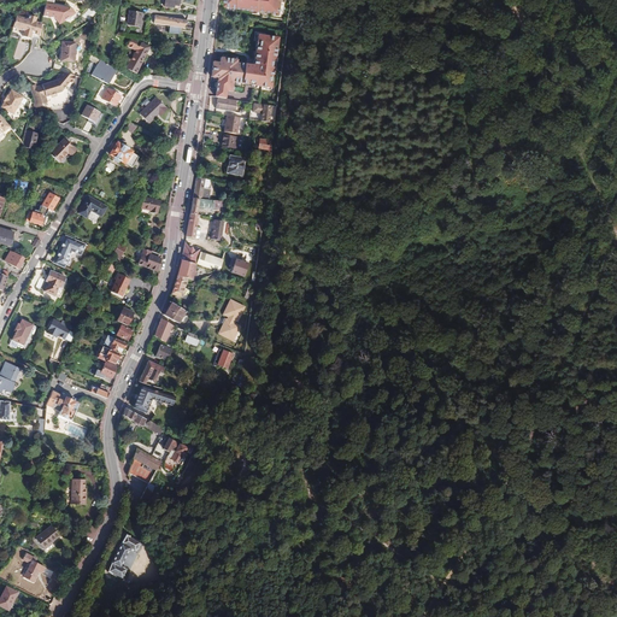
[(46,0),(42,23),(41,29),(47,30),(50,17),(57,17),(62,24),(77,13),(72,7),(53,4),(54,0),(46,0)]
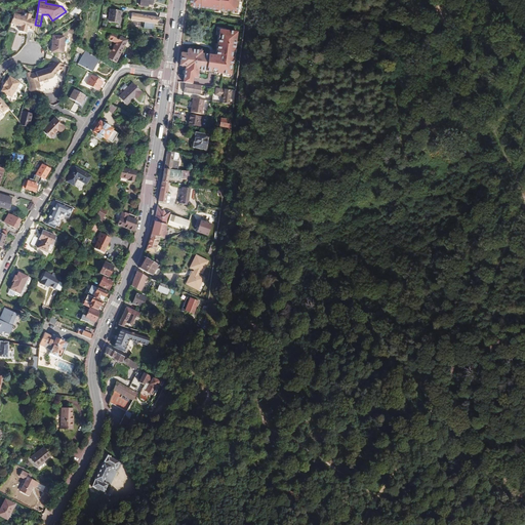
[(193,0),(193,5),(223,9),(223,8),(240,11),(241,0),(193,0)]
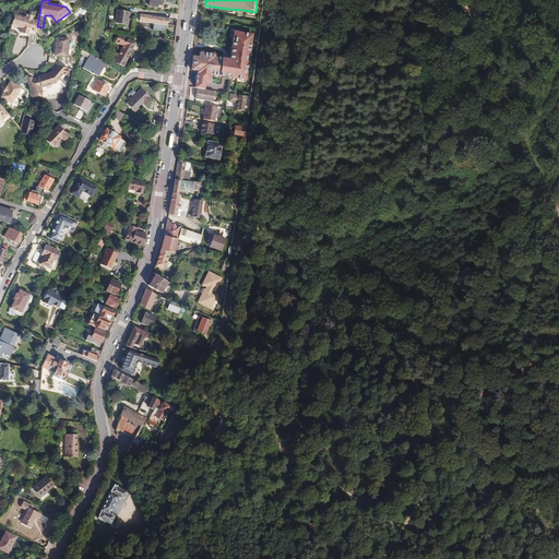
[(125,23),(127,9),(115,7),(113,21),(125,23)]
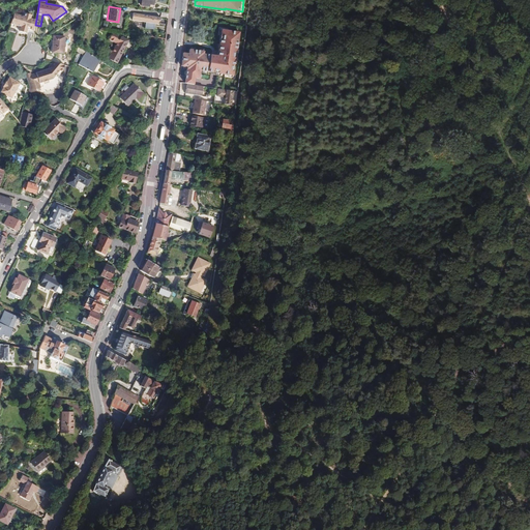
[(27,28),(34,30),(35,25),(36,20),(30,19),(31,15),(24,12),(23,17),(13,13),(10,23),(20,26),(19,31),(25,33),(26,29),(25,27),(26,27),(27,28)]
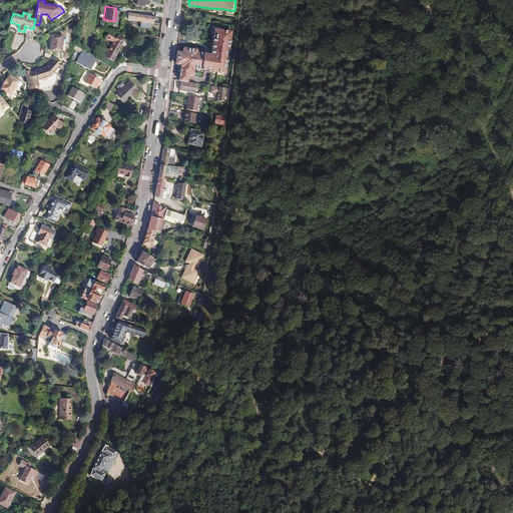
[(155,16),(134,13),(133,20),(140,21),(140,26),(148,28),(149,21),(154,21),(155,16)]
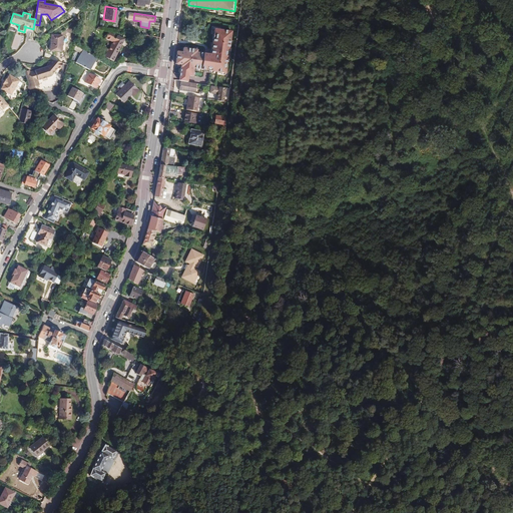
[(180,64),(178,80),(180,81),(181,81),(187,82),(188,74),(193,75),(194,71),(193,71),(193,68),(225,72),(231,31),(213,28),(210,54),(196,52),(196,49),(183,47),(182,51),(177,51),(175,63),(180,64)]
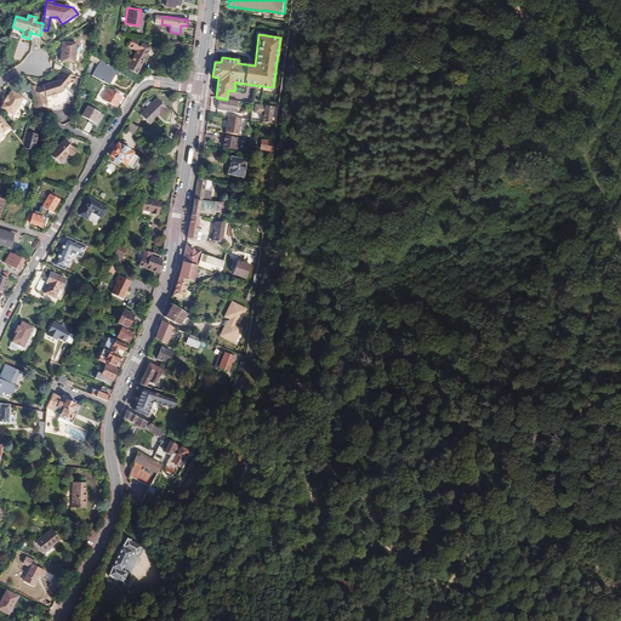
[(132,49),(134,45),(136,41),(130,39),(126,46),(132,49)]
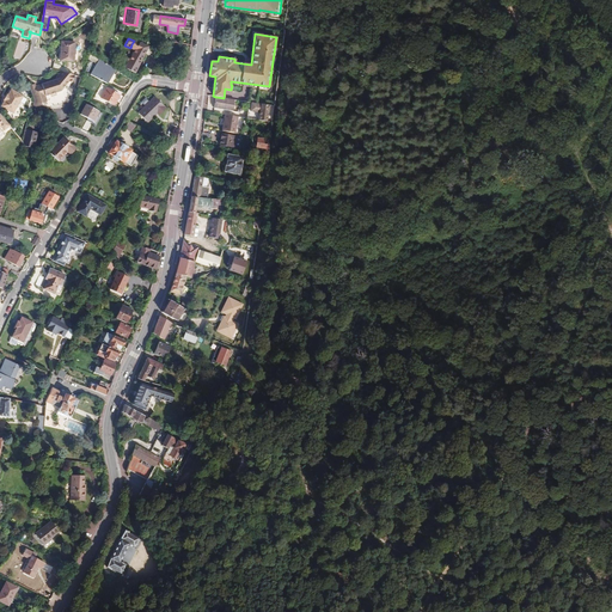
[(73,48),(73,42),(60,42),(61,61),(74,60),(74,54),(75,51),(75,49),(73,48)]
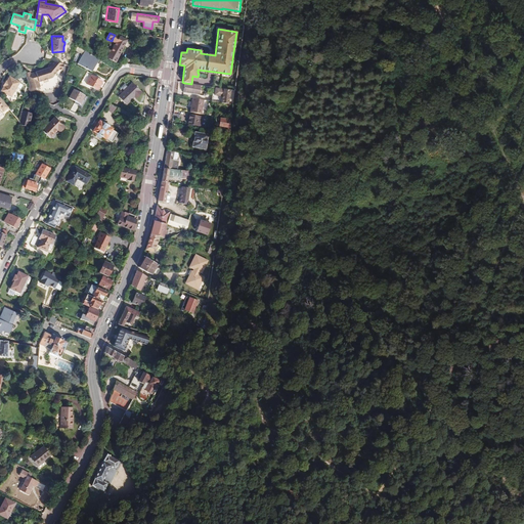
[(123,42),(124,38),(120,36),(119,37),(118,37),(116,39),(115,42),(111,50),(108,50),(107,51),(110,52),(106,58),(116,62),(125,43),(123,42)]
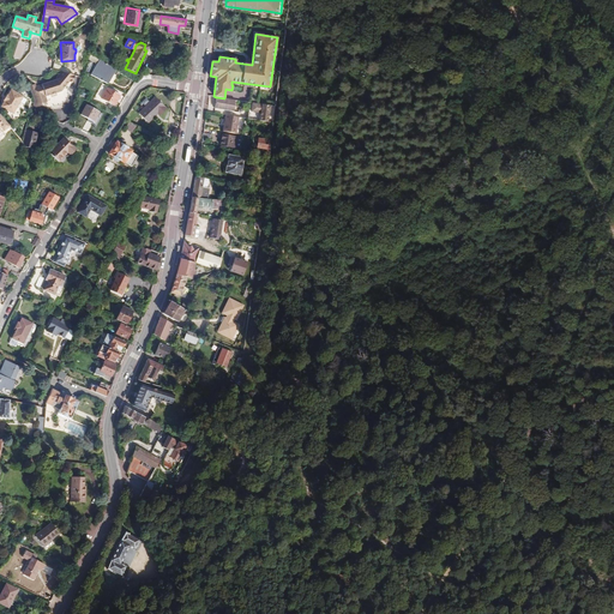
[(112,70),(97,61),(96,64),(90,74),(104,83),(112,70)]
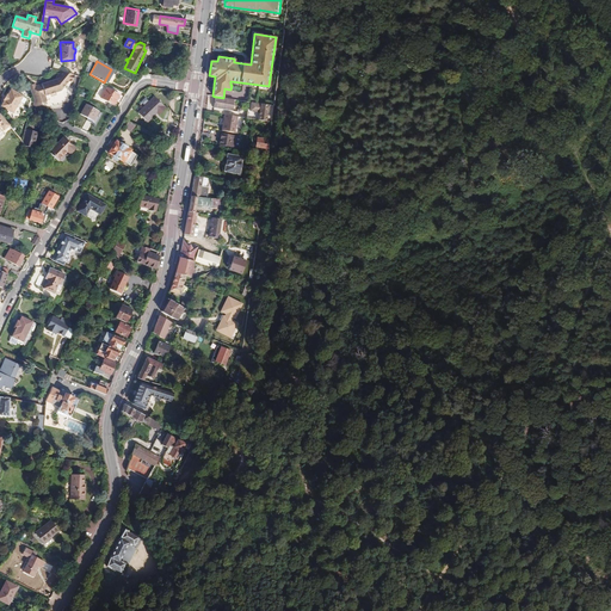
[(34,82),(28,85),(32,102),(31,107),(35,107),(41,106),(41,104),(47,102),(44,96),(61,91),(67,79),(72,80),(74,73),(61,71),(54,80),(35,86),(34,82)]
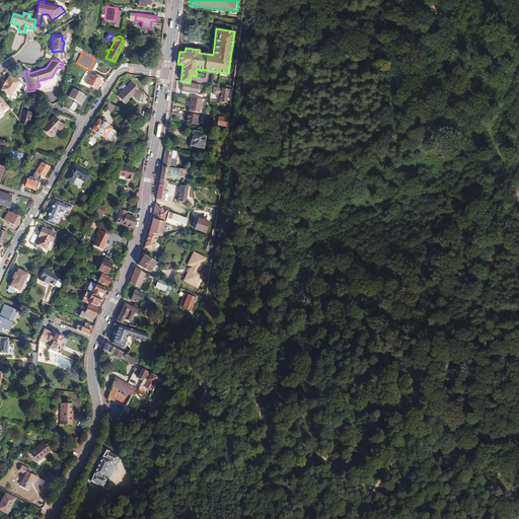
[(101,77),(106,80),(113,71),(107,68),(101,77)]
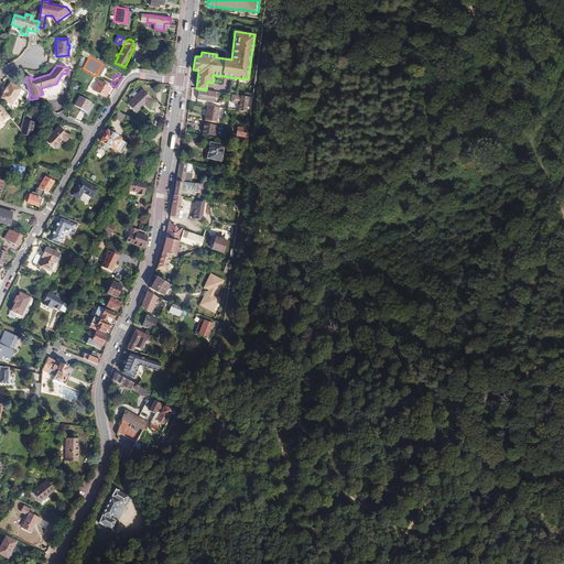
[(107,93),(111,95),(114,90),(98,82),(93,90),(105,97),(107,93)]
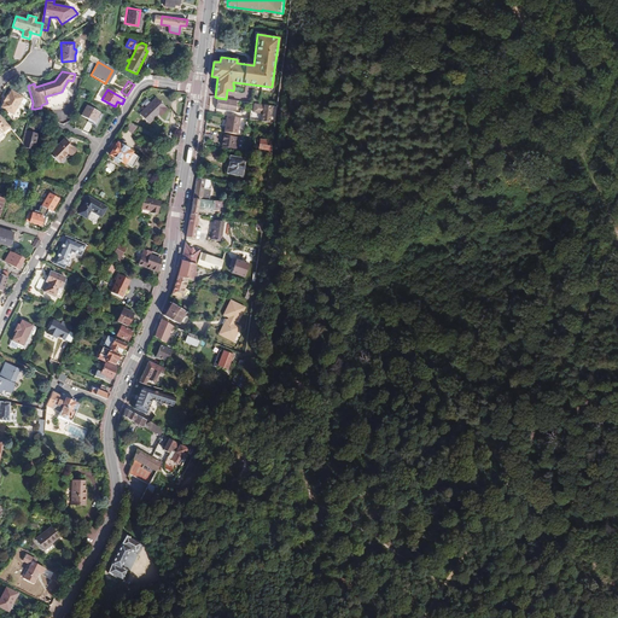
[(17,103),(21,97),(11,92),(7,97),(6,95),(3,101),(4,103),(0,108),(9,114),(12,109),(16,108),(18,105),(17,103)]
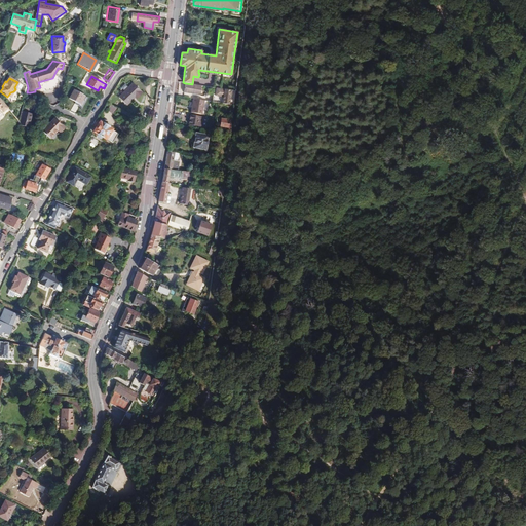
[(143,94),(133,83),(119,97),(126,105),(135,98),(137,99),(143,94)]
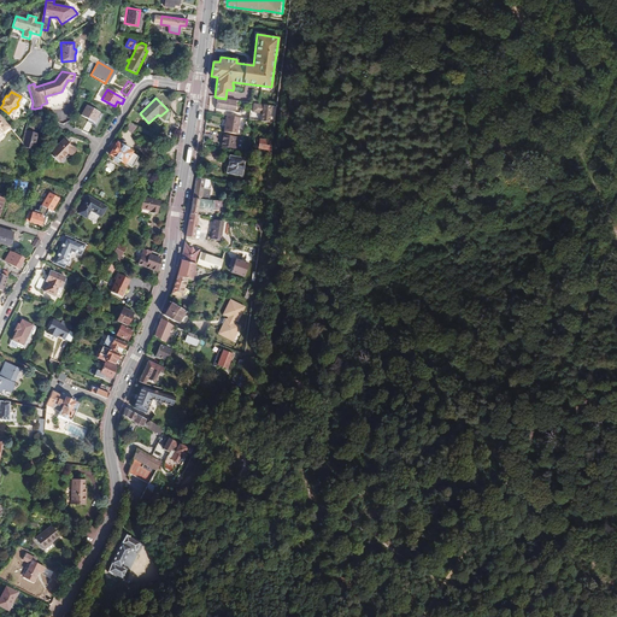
[(225,99),(218,98),(218,101),(217,109),(235,112),(238,100),(225,99)]
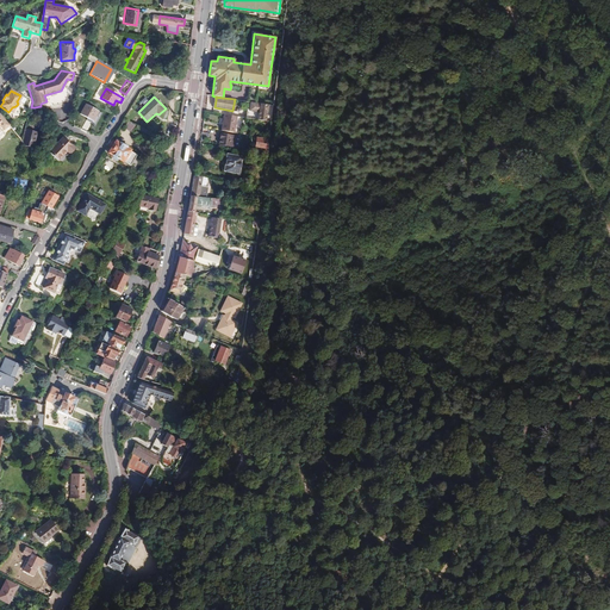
[(274,105),(251,101),(251,104),(249,104),(247,118),(272,122),(274,105)]
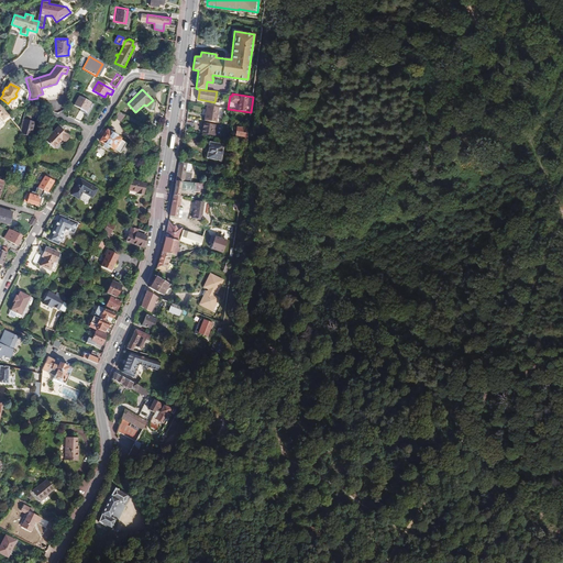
[(85,113),(90,102),(78,96),(74,106),(80,109),(79,111),(85,113)]
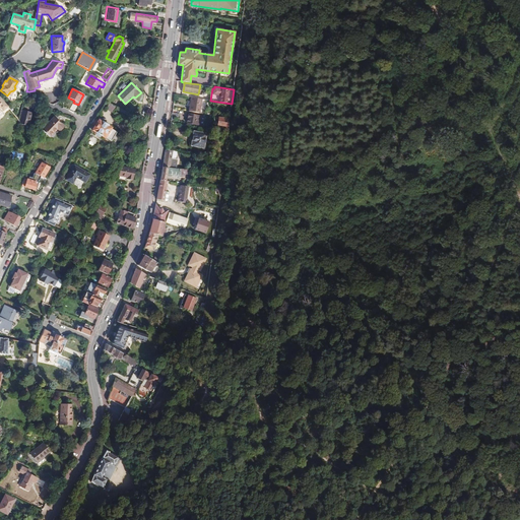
[(189,111),(200,113),(202,100),(192,98),(189,111)]
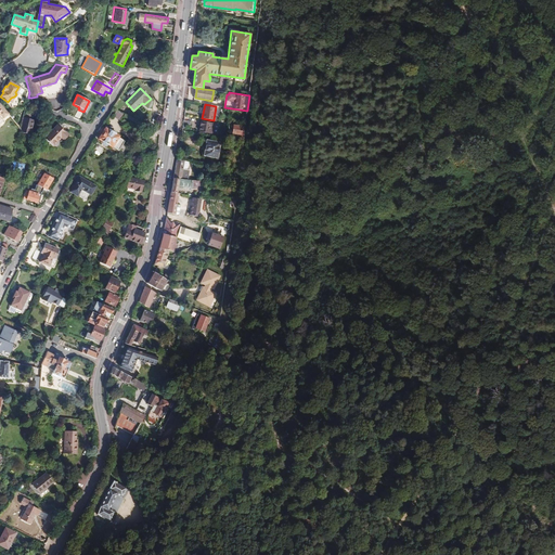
[(119,120),(123,114),(116,111),(113,116),(119,120)]
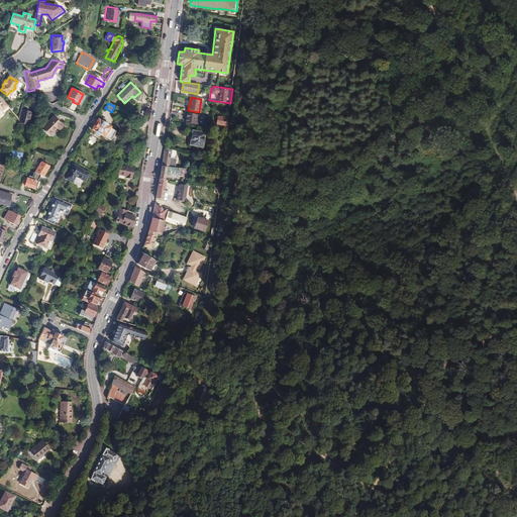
[(28,125),(31,112),(22,109),(18,123),(28,125)]
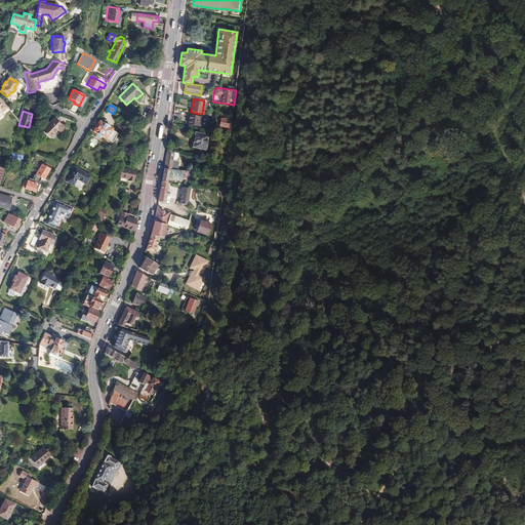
[(173,113),(172,121),(175,122),(176,118),(180,119),(182,115),(173,113)]
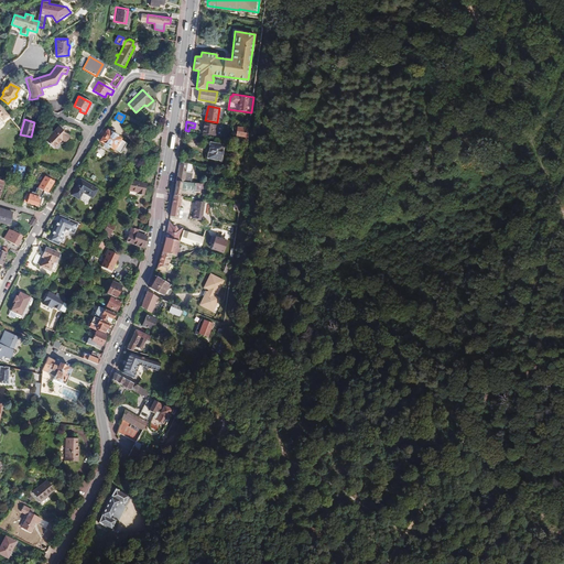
[(220,136),(223,126),(212,125),(212,123),(207,122),(207,123),(205,123),(203,133),(220,136)]
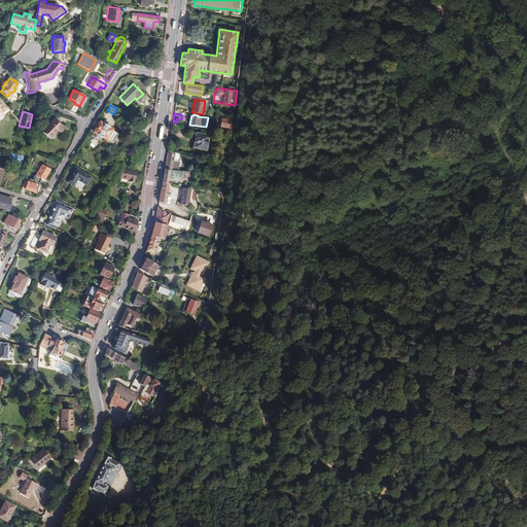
[(61,133),(65,129),(56,118),(42,131),(49,138),(58,130),(61,133)]
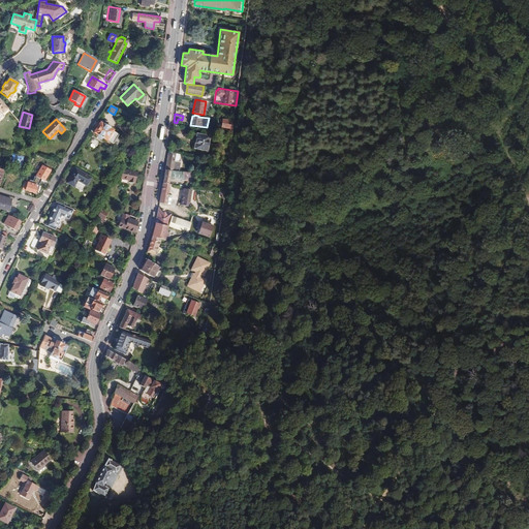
[(230,128),(232,128),(234,121),(223,119),(222,127),(230,128)]
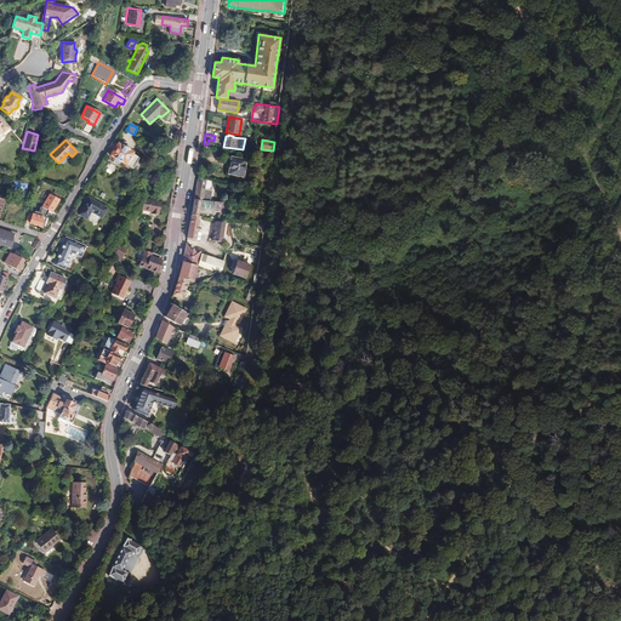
[(113,141),(109,147),(113,149),(110,155),(125,165),(125,164),(132,169),(138,158),(132,153),(113,141)]
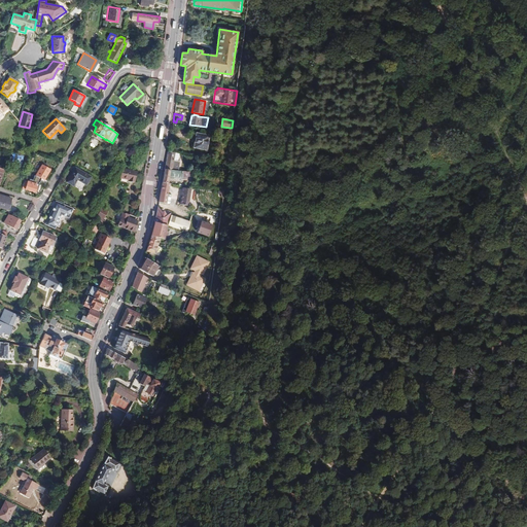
[(197,133),(196,138),(194,147),(200,148),(207,150),(210,135),(197,133)]
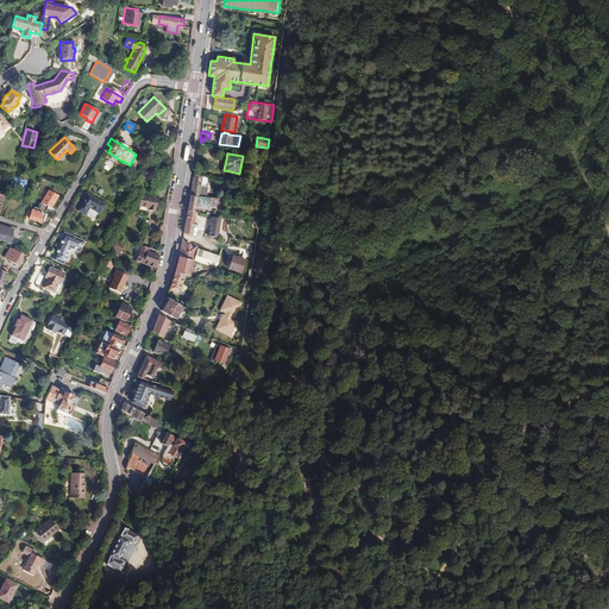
[(17,174),(13,174),(8,189),(12,190),(13,187),(24,190),(26,181),(16,177),(17,174)]
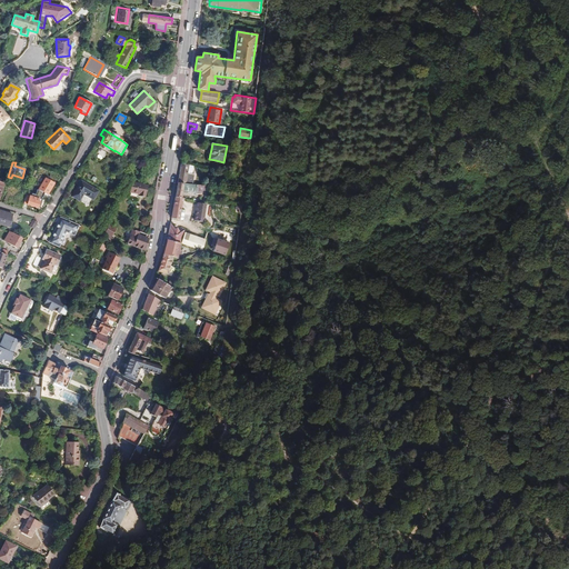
[(178,182),(186,183),(189,165),(181,163),(178,182)]
